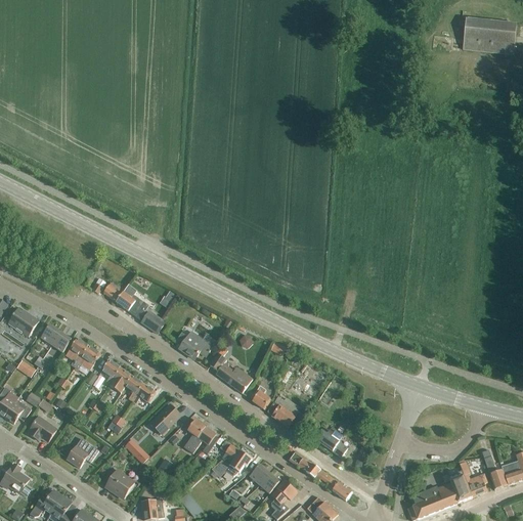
[(513,53),(516,23),(465,17),(462,48),(513,53)]
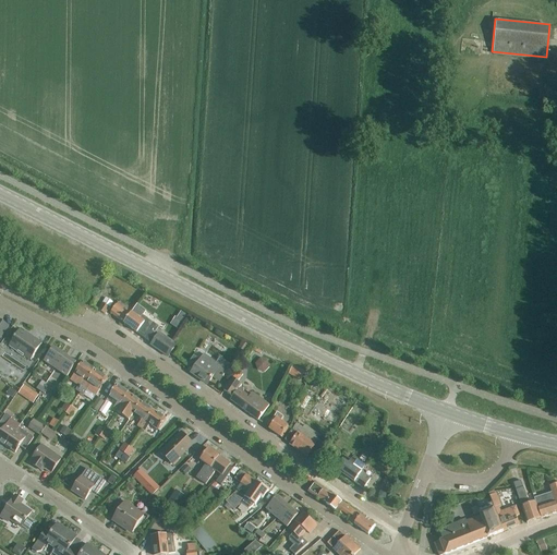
[(105,312),(112,299),(105,294),(97,308),(105,312)]
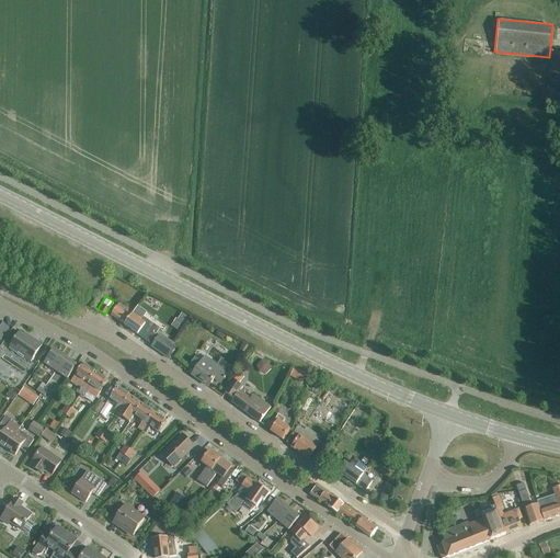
[(123,322),(130,311),(128,310),(127,311),(116,304),(110,312),(123,322)]
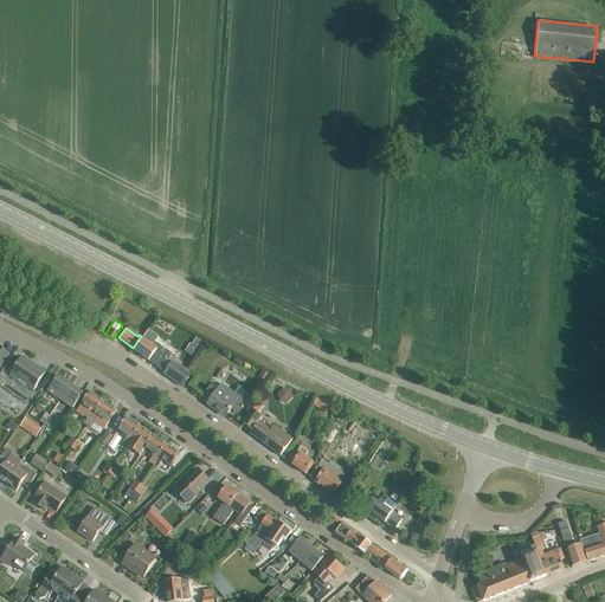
[(133,348),(147,358),(148,357),(154,363),(160,367),(171,351),(166,348),(165,348),(153,340),(150,343),(141,336),(133,348)]
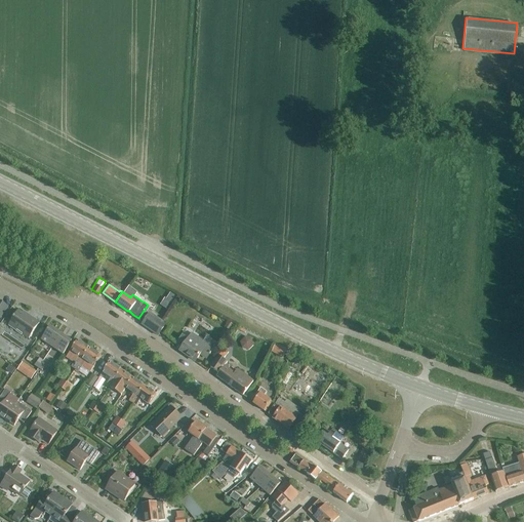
[(168,291),(165,296),(169,299),(173,293),(168,291)]
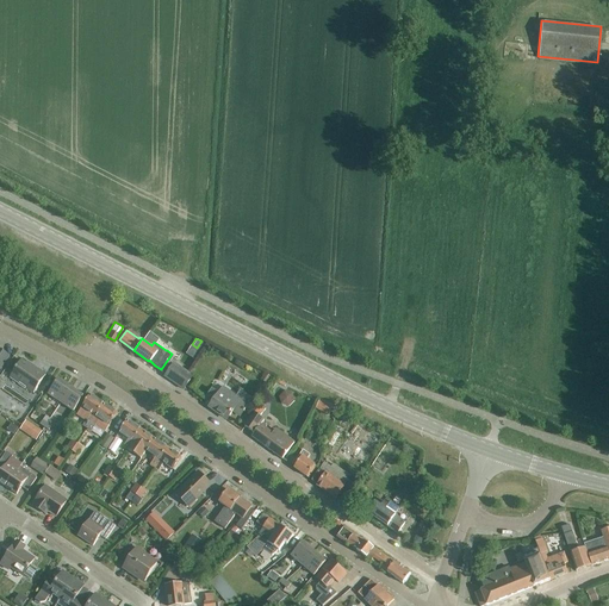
[(30,362),(22,356),(10,373),(19,379),(17,382),(24,386),(25,385),(32,391),(44,373),(33,366),(30,363),(30,362)]
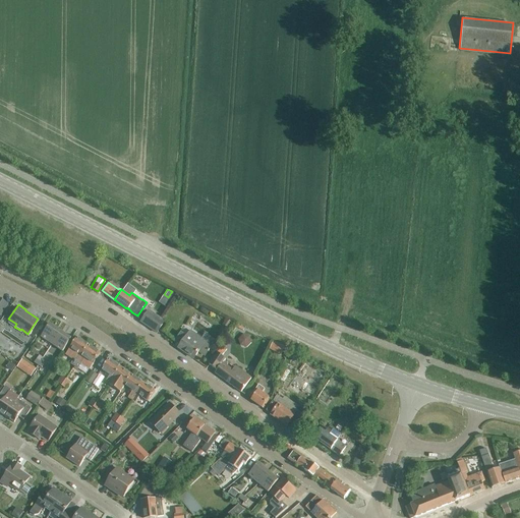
[(148,308),(140,320),(156,331),(164,320),(148,308)]
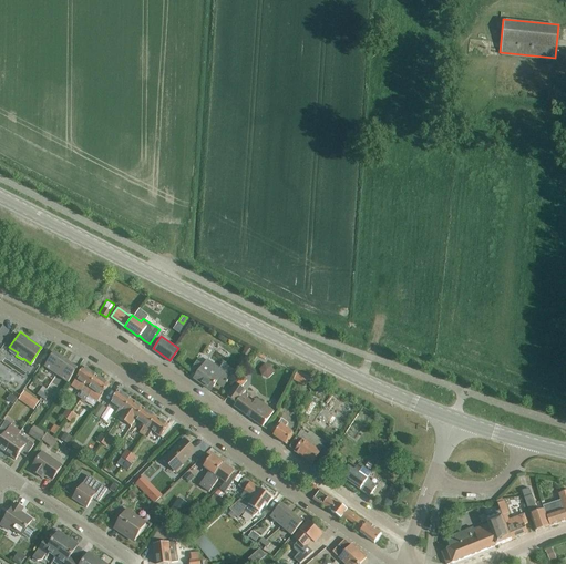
[(244,345),(240,351),(247,356),(251,350),(244,345)]
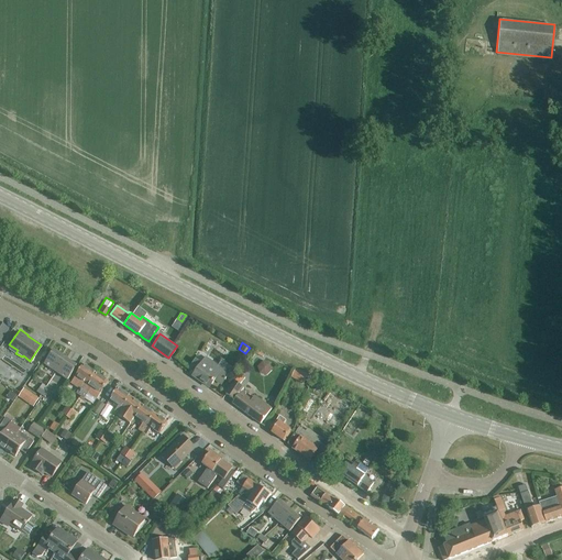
[(55,370),(64,355),(53,348),(43,361),(55,370)]
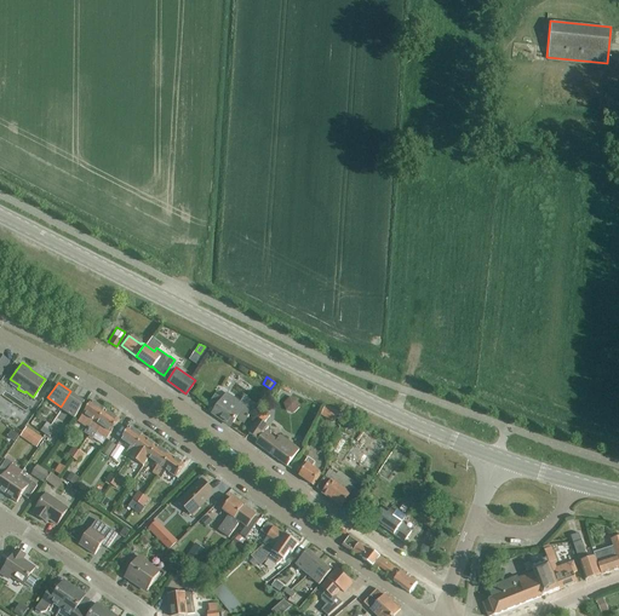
[(244,420),(256,403),(242,395),(239,401),(225,391),(223,395),(216,390),(206,403),(213,408),(212,412),(229,424),(235,415),(244,420)]
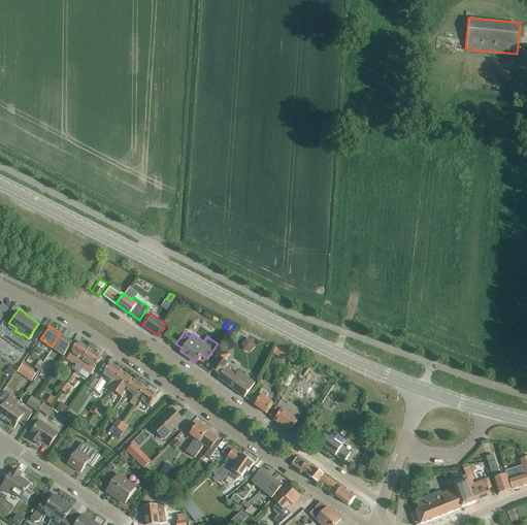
[(60,333),(52,347),(62,354),(71,340),(60,333)]
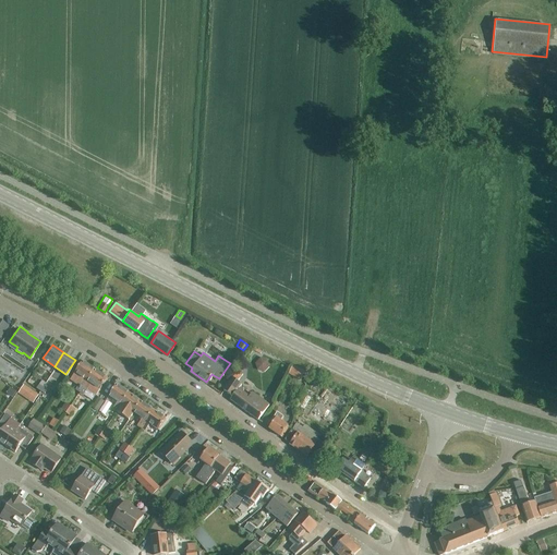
[(259,357),(254,361),(256,369),(263,370),(267,365),(266,359),(259,357)]
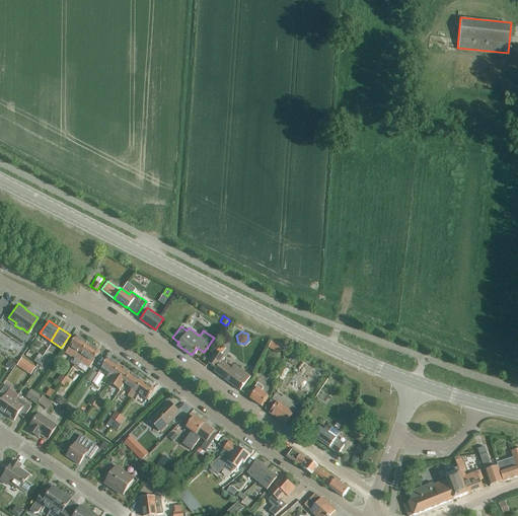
[(73,363),(87,342),(76,335),(64,351),(72,356),(69,361),(73,363)]
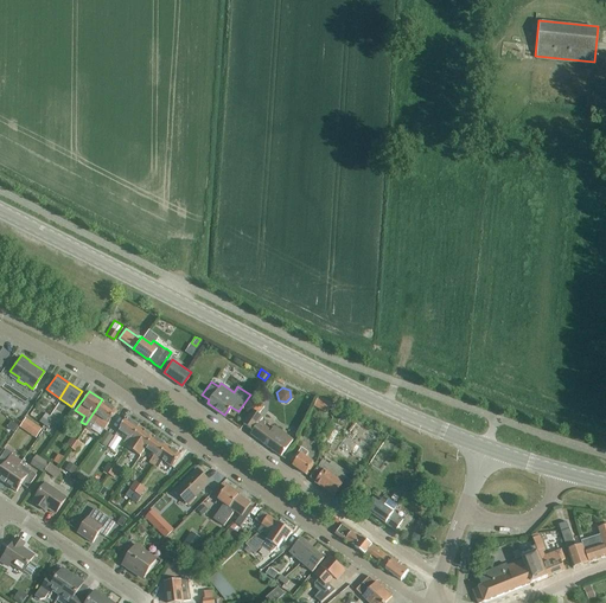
[(326,410),(331,401),(318,395),(314,403),(326,410)]
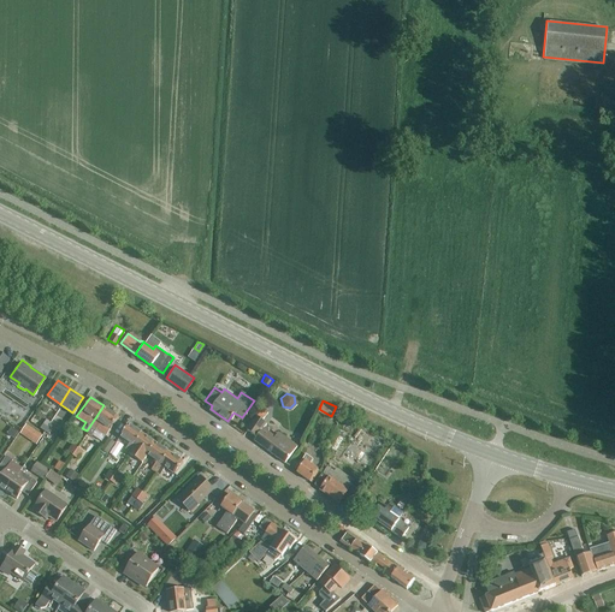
[(105,433),(118,415),(104,405),(87,431),(90,433),(95,427),(105,433)]
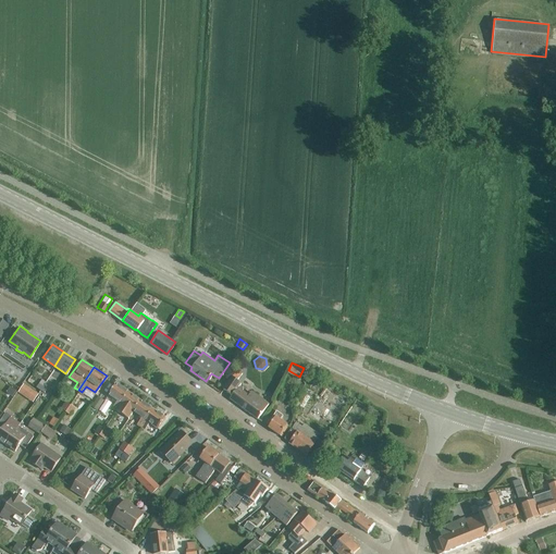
[(50,389),(61,373),(53,368),(42,383),(50,389)]
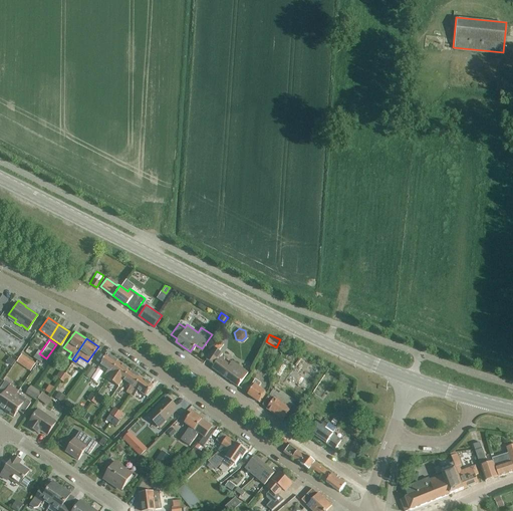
[(218,340),(205,357),(213,363),(211,366),(237,386),(247,371),(231,359),(229,363),(219,355),(221,353),(217,350),(222,343),(218,340)]
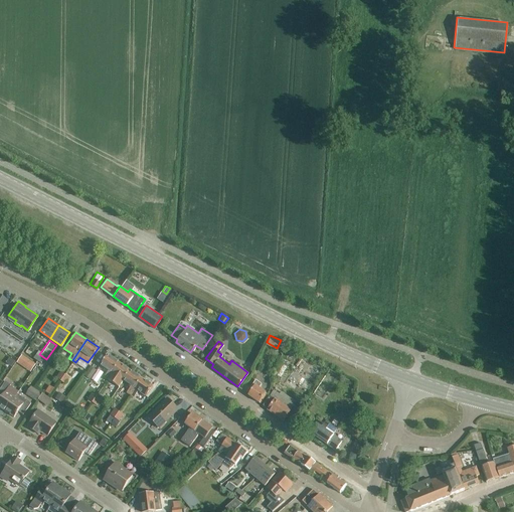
[(21,353),(16,360),(30,369),(34,362),(21,353)]
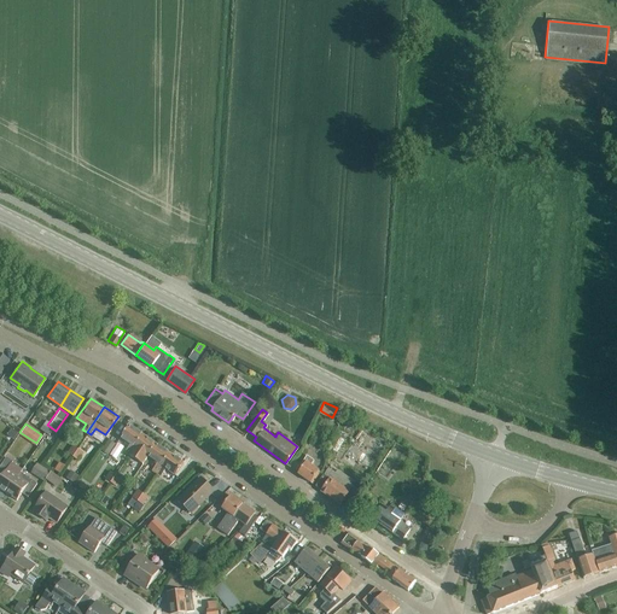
[(128,452),(141,433),(128,424),(120,436),(129,443),(123,450),(128,452)]
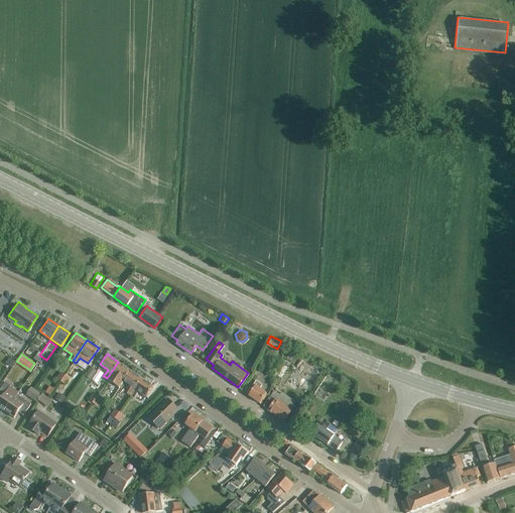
[(8,356),(4,362),(10,366),(14,360),(8,356)]
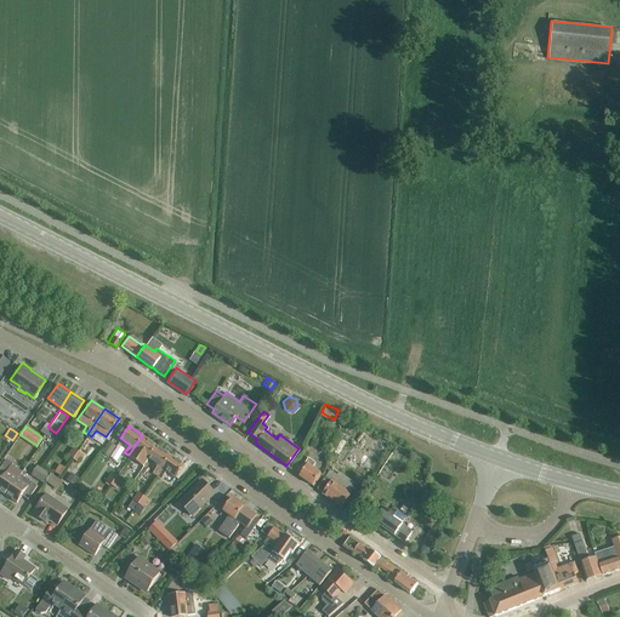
[(360,461),(367,467),(373,460),(376,462),(387,449),(365,432),(345,458),(356,467),(360,461)]
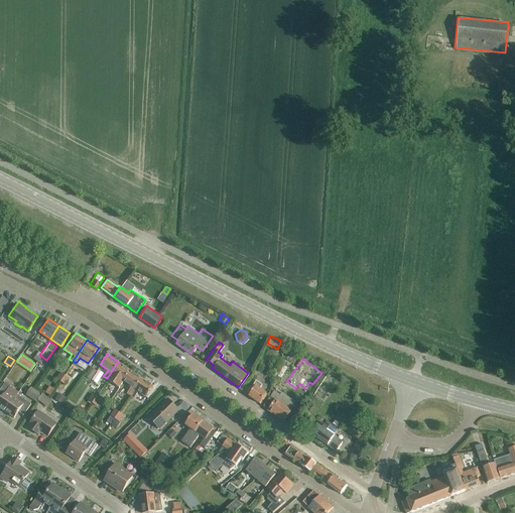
[(118,386),(122,380),(129,370),(118,362),(107,378),(118,386)]
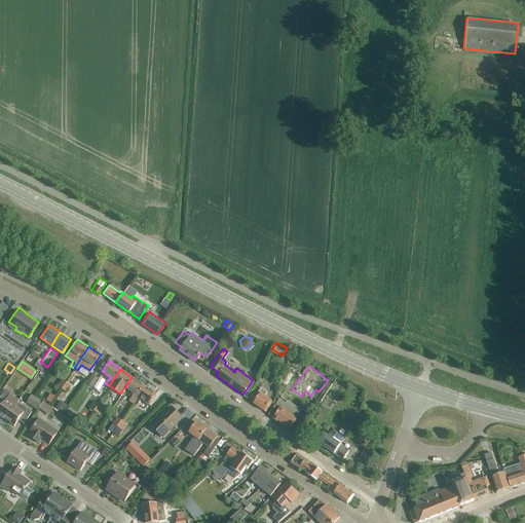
[(90,385),(97,376),(91,372),(85,382),(90,385)]
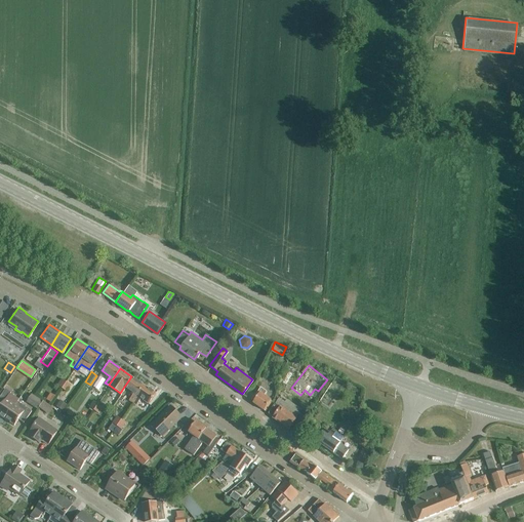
[(144,384),(131,376),(124,387),(132,392),(128,398),(131,401),(144,384)]
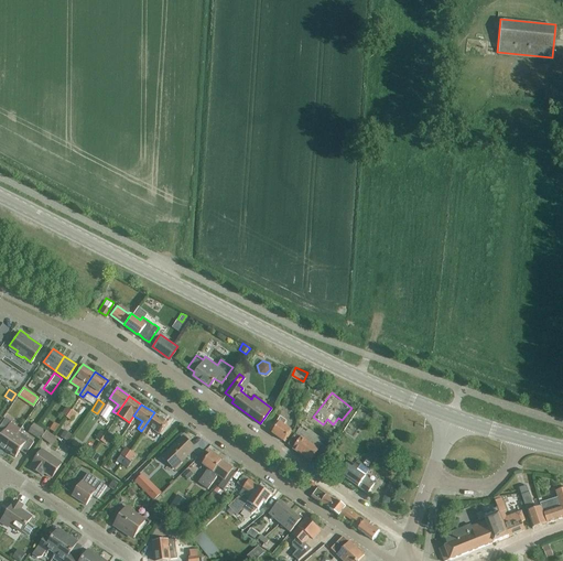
[(66,416),(71,409),(65,406),(61,412),(66,416)]
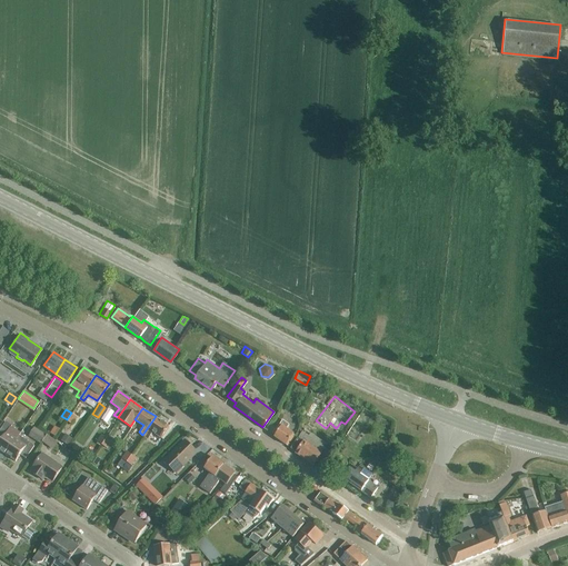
[(76,415),(71,413),(67,419),(71,423),(76,415)]
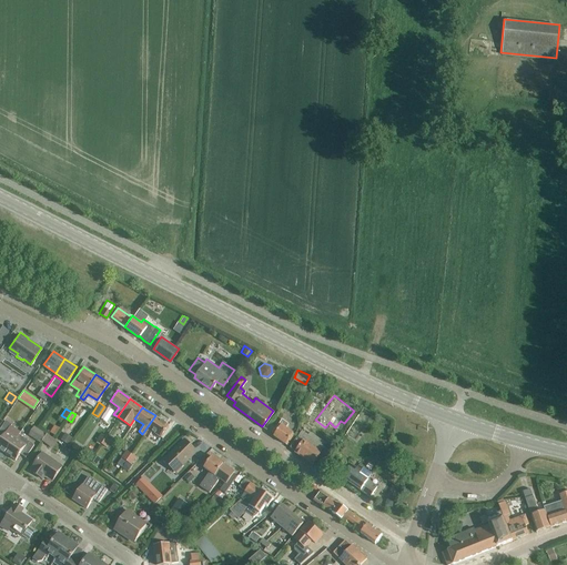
[(168,424),(155,415),(142,434),(147,436),(151,430),(160,435),(168,424)]
